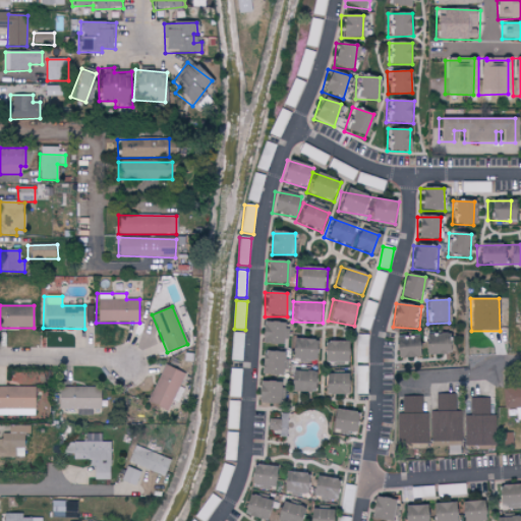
[(261,344),(284,345),(285,323),(262,322),(261,344)]
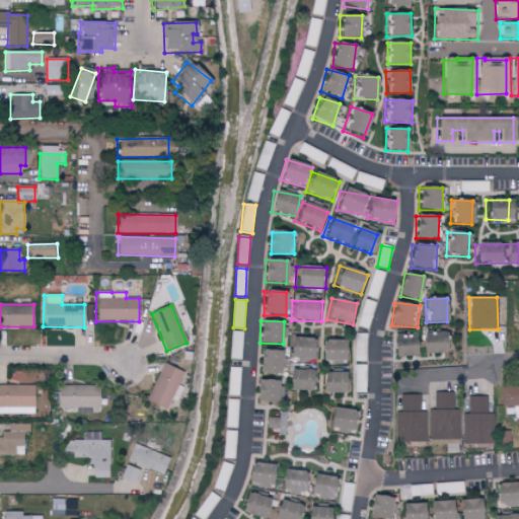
[(242,360),(243,331),(232,331),(231,359),(242,360)]
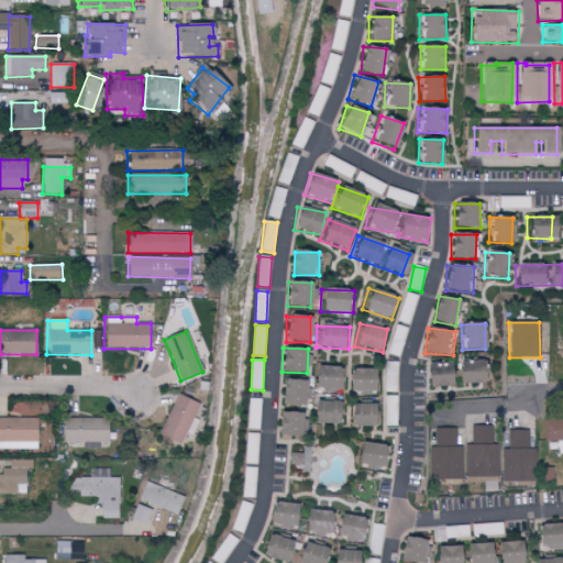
[(385,393),(397,393),(398,362),(386,362),(385,393)]
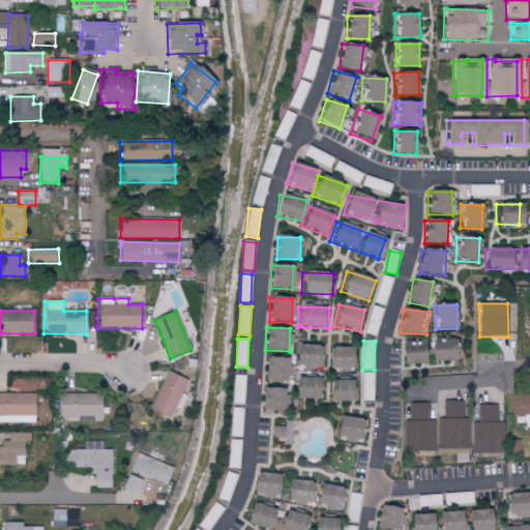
[(431,361),(454,361),(455,342),(432,342),(431,361)]
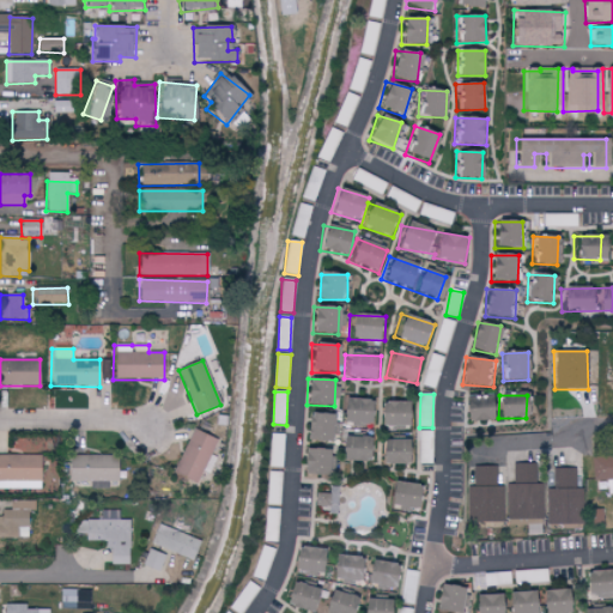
[(497,399),(463,399),(463,422),(497,422),(497,399)]
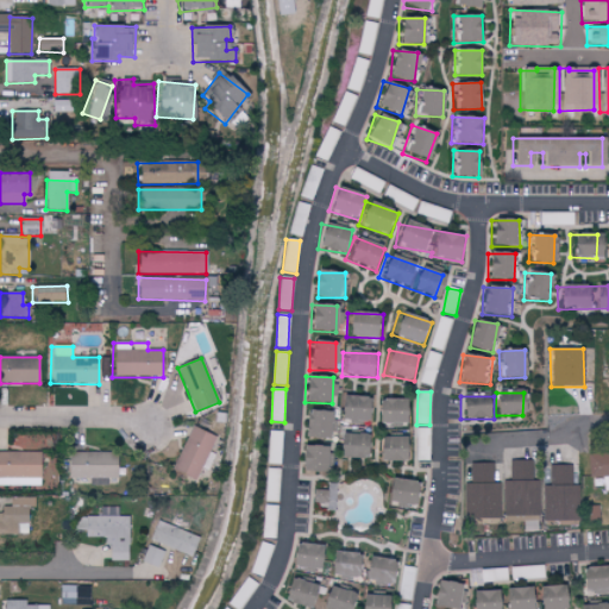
[(372,399),(339,397),(338,421),(371,422),(372,399)]
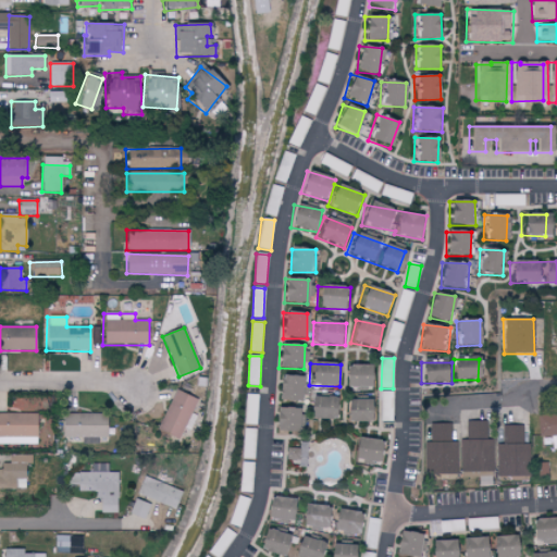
[(373,390),(373,367),(343,366),(343,387),(373,390)]
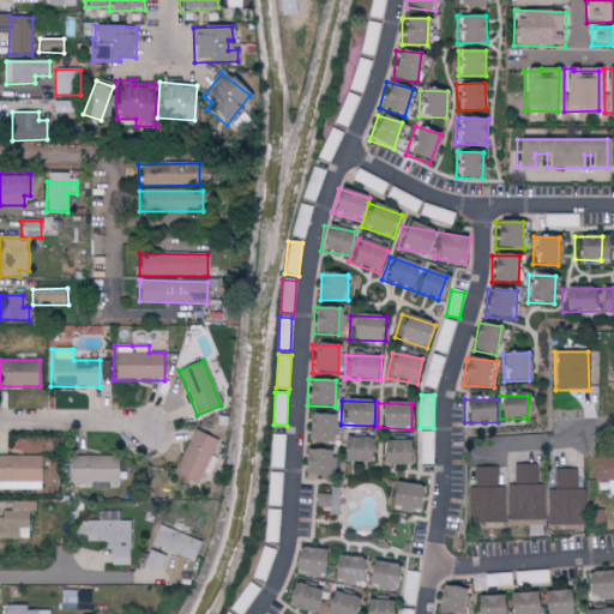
[(307,443),(333,443),(335,415),(308,415),(307,443)]
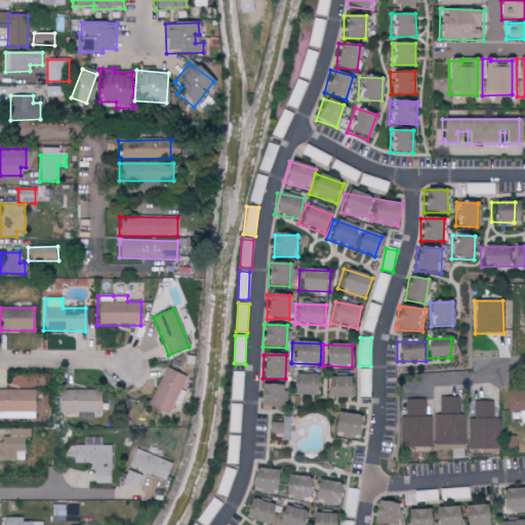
[(173,403),(177,405),(184,393),(180,391),(186,377),(165,368),(148,406),(168,415),(173,403)]
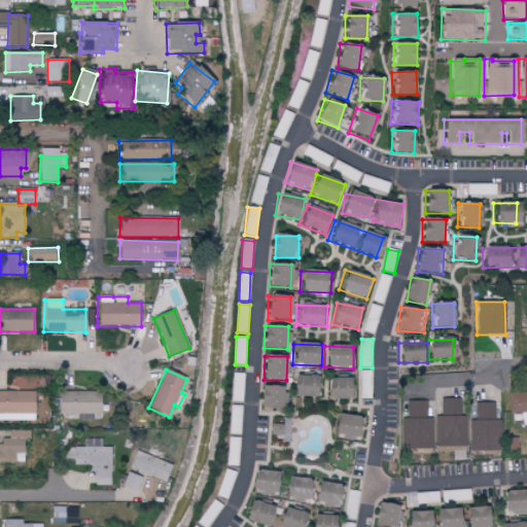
[(359,399),(371,399),(372,371),(360,371),(359,399)]
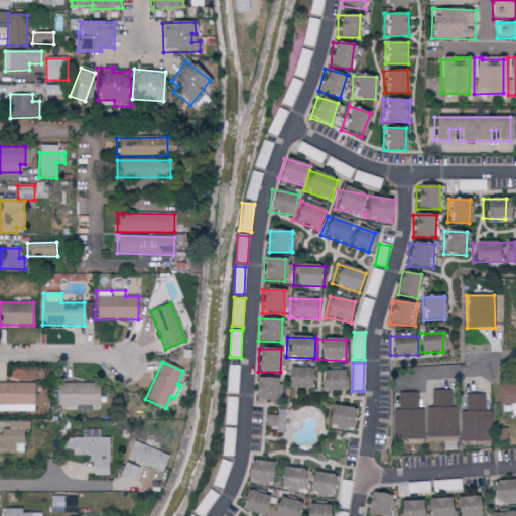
[(239,393),(240,366),(229,366),(229,393),(239,393)]
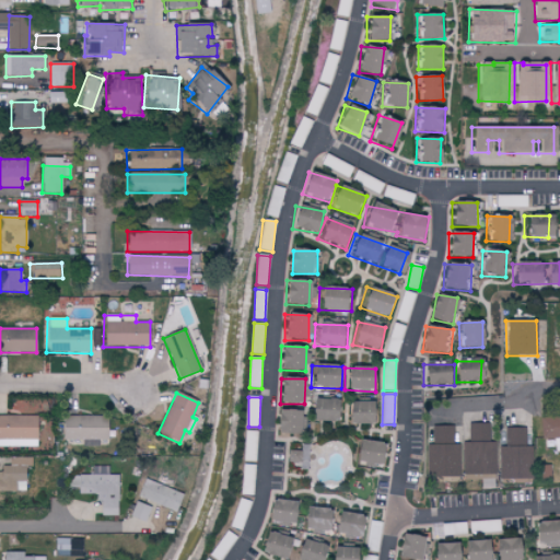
[(341,422),(342,400),(308,399),(308,421),(341,422)]
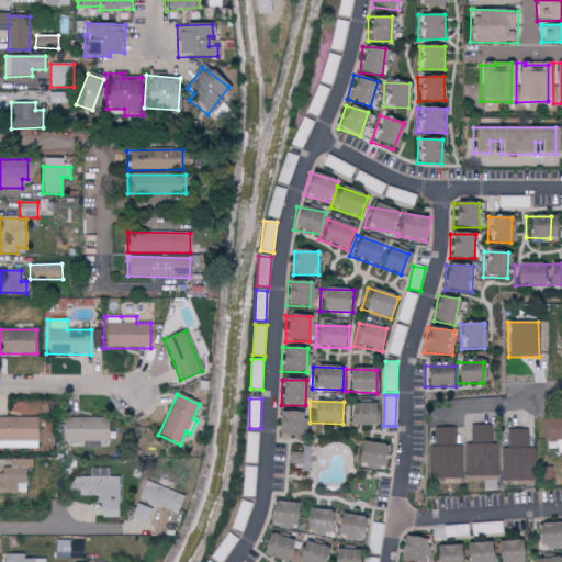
[(373,404),(347,404),(347,427),(373,426),(373,404)]
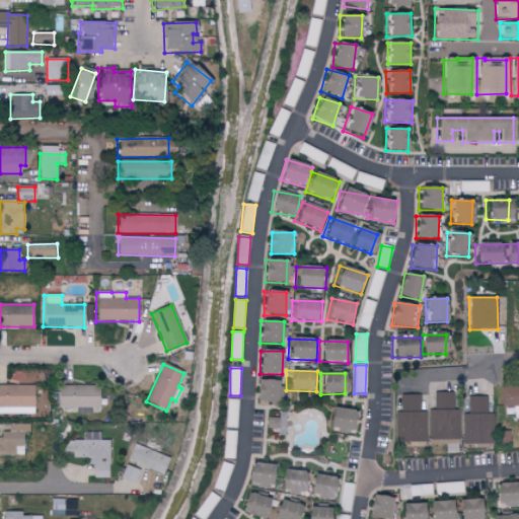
[(255,403),(278,404),(279,381),(256,380),(255,403)]
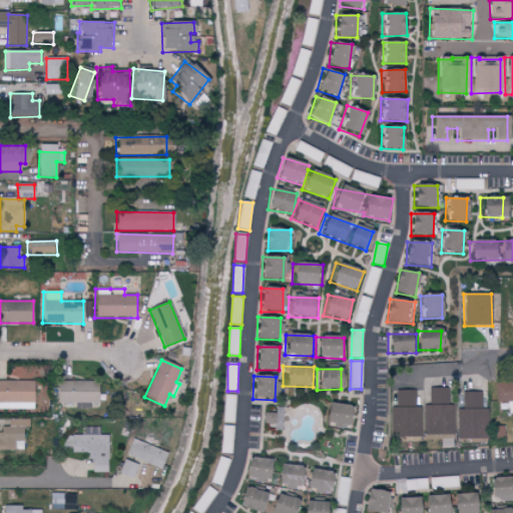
[(33,382),(0,381),(0,408),(33,409),(33,382)]
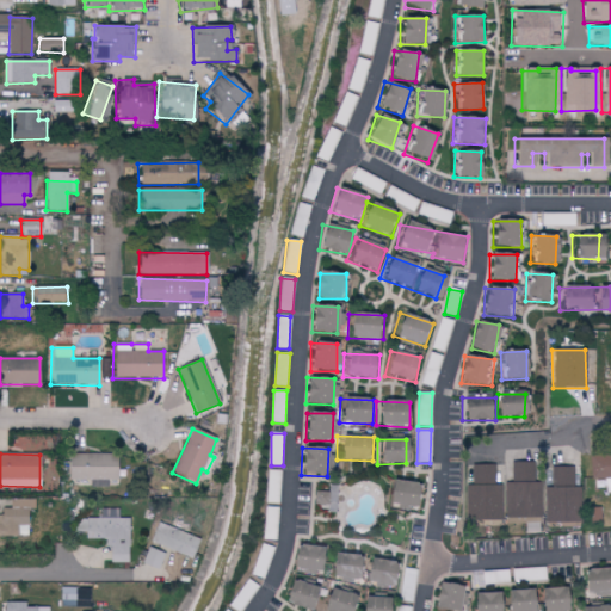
[(68,481),(90,480),(91,487),(106,487),(106,481),(116,481),(116,455),(67,455),(68,481)]
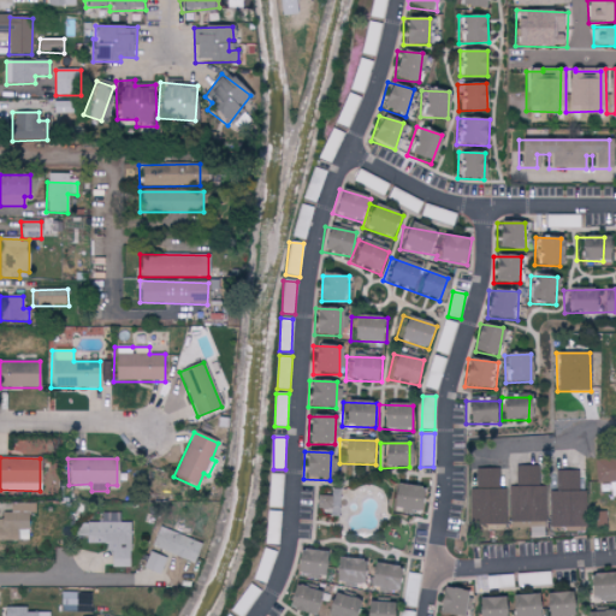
[(615,495),(615,458),(593,460),(594,484),(602,484),(603,496),(615,495)]
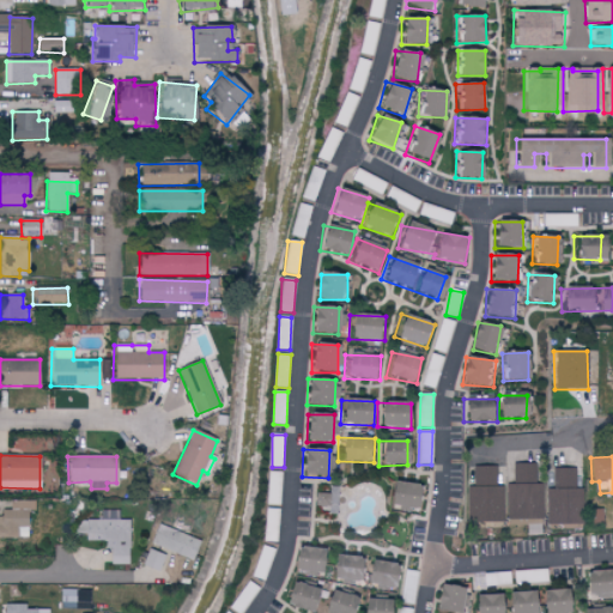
[(503,487),(497,487),(497,467),(473,467),(473,487),(467,487),(467,523),(504,522),(503,487)]
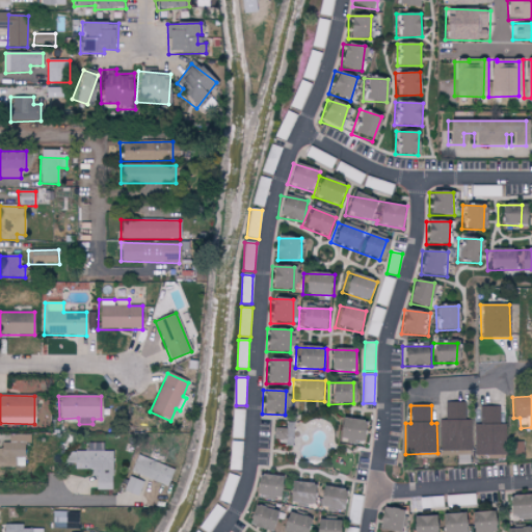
[(474,457),(505,456),(505,424),(500,424),(499,406),(480,406),(480,425),(474,425),(474,457)]
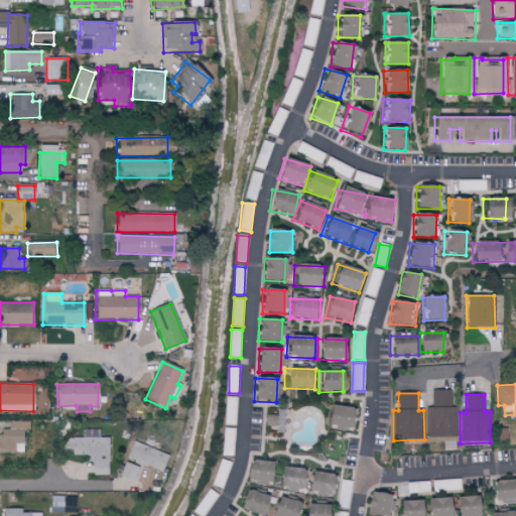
[(324,428),(355,429),(356,408),(325,407),(324,428)]
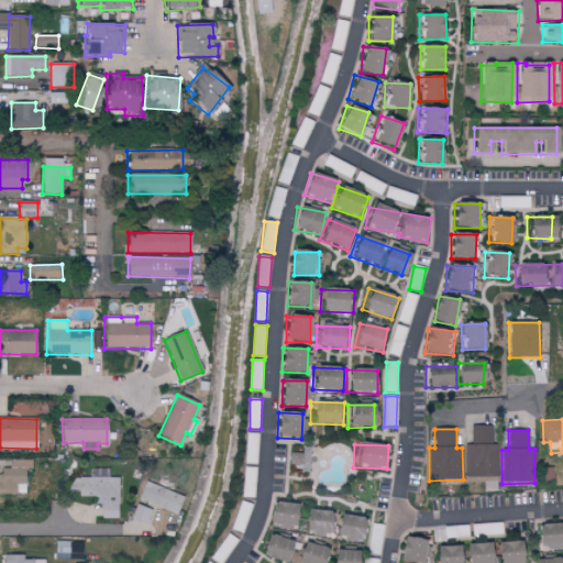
[(483,484),(483,492),(498,492),(497,445),(465,446),(465,484),(483,484)]
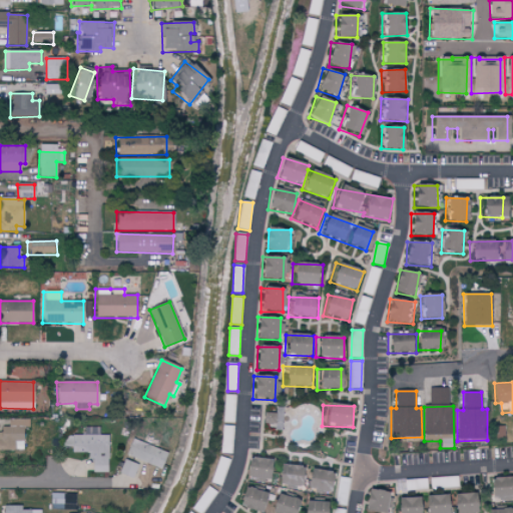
[(276,413),(265,413),(265,423),(275,424),(275,431),(282,431),(283,408),(276,407),(276,413)]
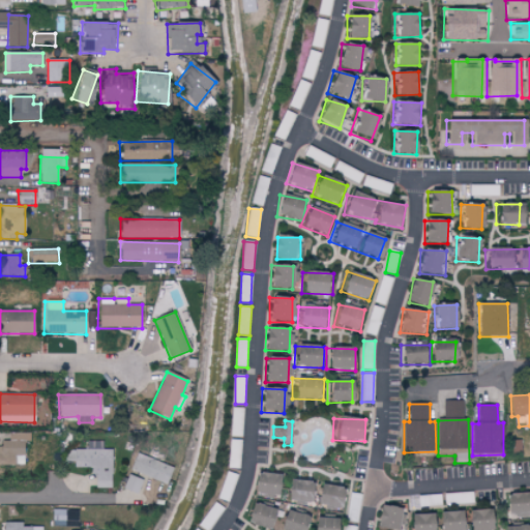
[(31,434),(9,434),(9,441),(0,441),(0,465),(24,466),(24,442),(30,442),(31,434)]
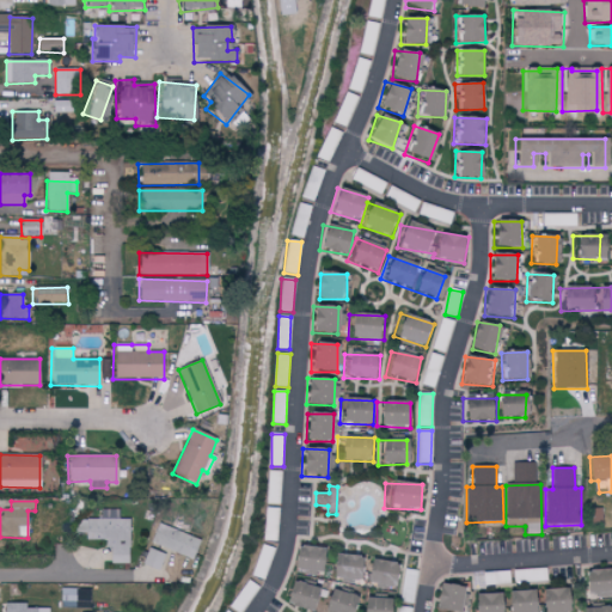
[(600,509),(591,509),(591,526),(601,526),(600,509)]
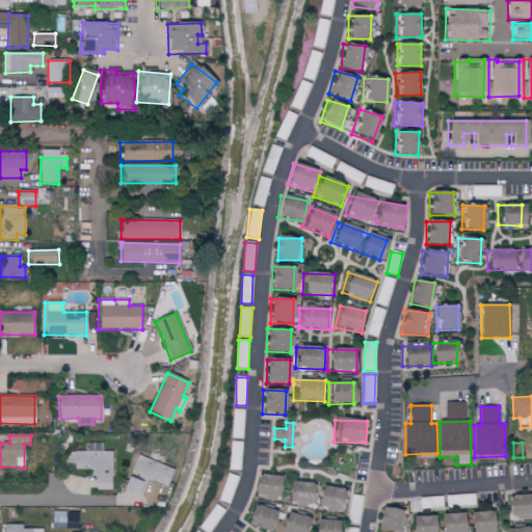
[(110,490),(111,452),(103,452),(103,444),(85,444),(85,452),(74,452),(74,470),(94,470),(94,490),(110,490)]
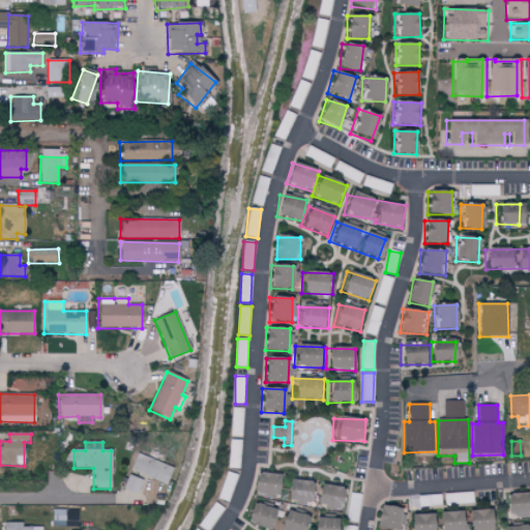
[(129,473),(167,483),(172,466),(135,455),(129,473)]
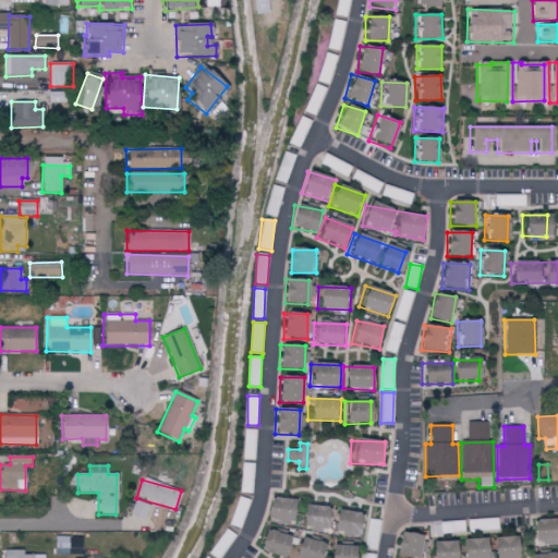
[(269,498),(266,521),(293,524),(296,501),(269,498)]
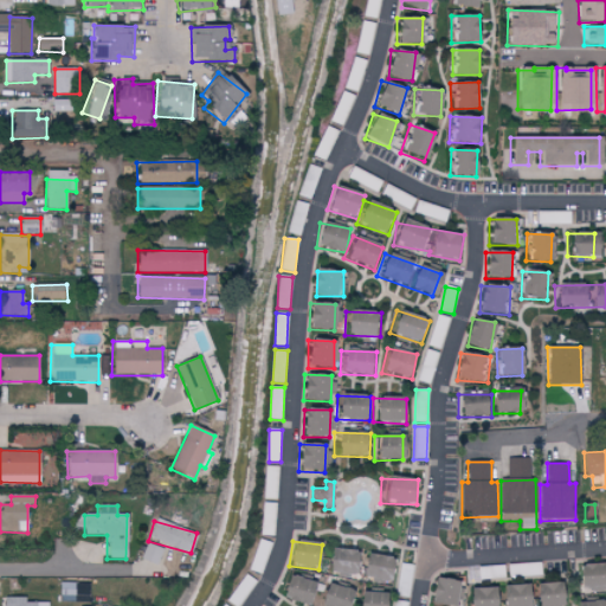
[(140,560),(158,567),(163,550),(146,543),(140,560)]
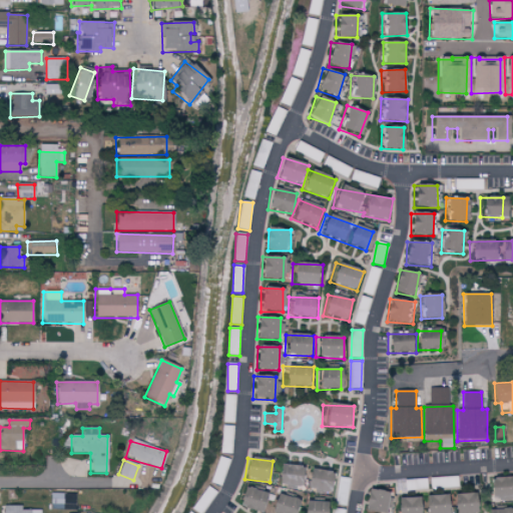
[(276,487),(332,491),(334,472),(277,467),(276,487)]
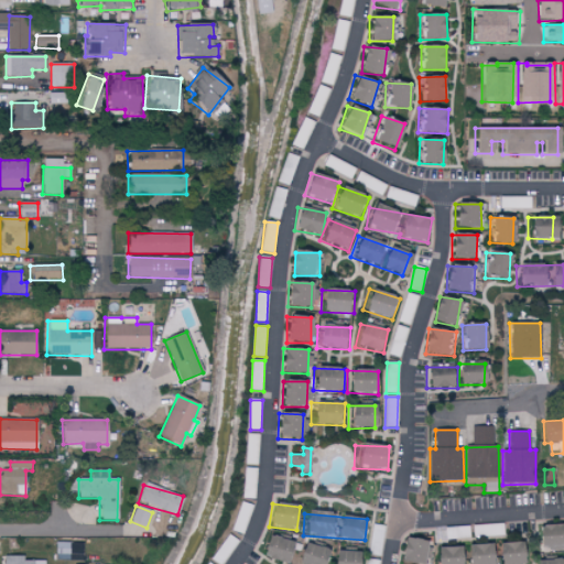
[(381,557),(384,527),(372,525),(369,555),(381,557)]
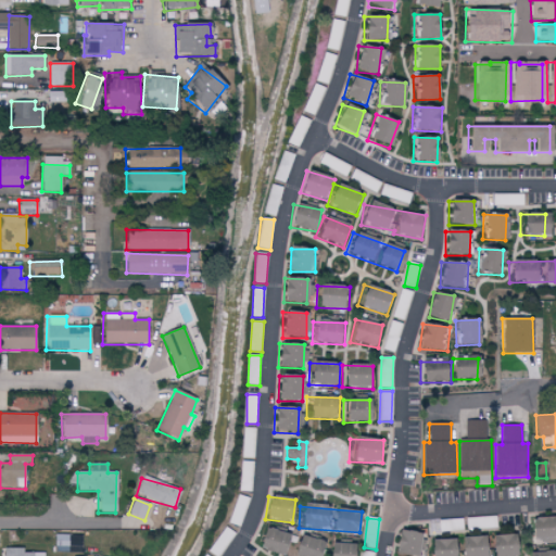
[(554,541),(554,519),(528,519),(528,541),(554,541)]
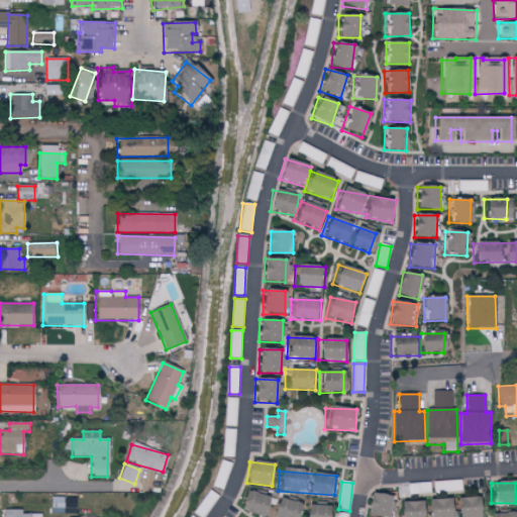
[(300,516),(300,502),(273,502),(273,495),(241,495),(241,516),(300,516)]
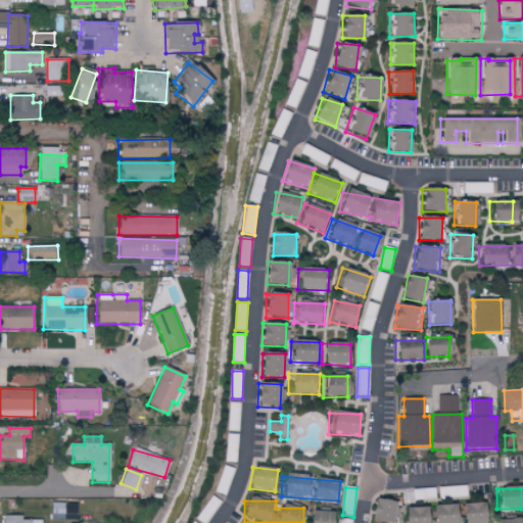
[(393,522),(394,502),(373,501),(372,522),(393,522)]
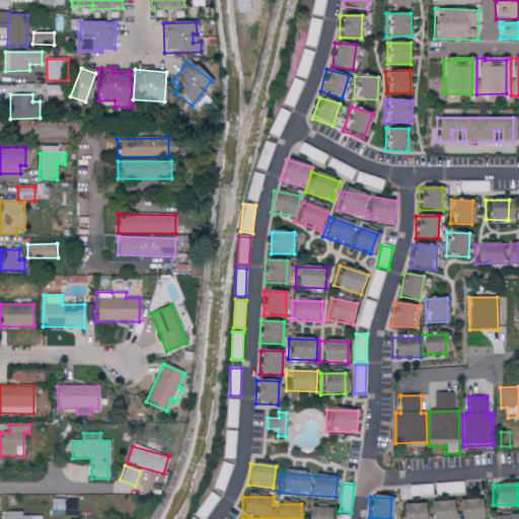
[(398,505),(398,518),(478,518),(478,501),(398,505)]
